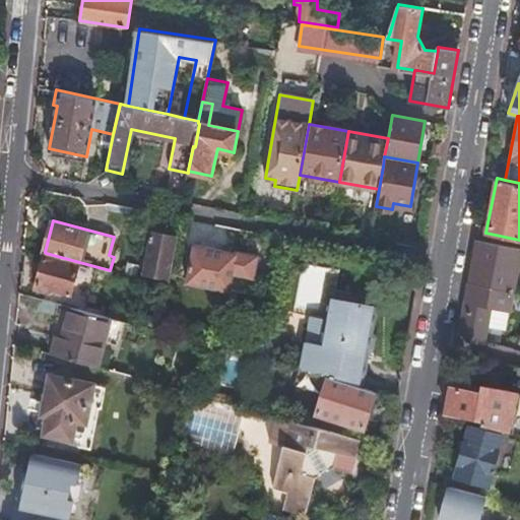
[(168,279),(177,238),(151,234),(143,274),(168,279)]
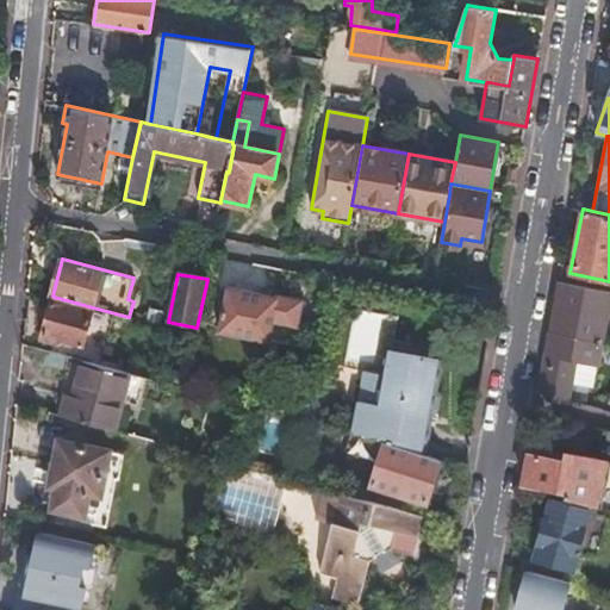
[(599,341),(601,341),(609,296),(609,290),(559,280),(549,330),(599,341)]
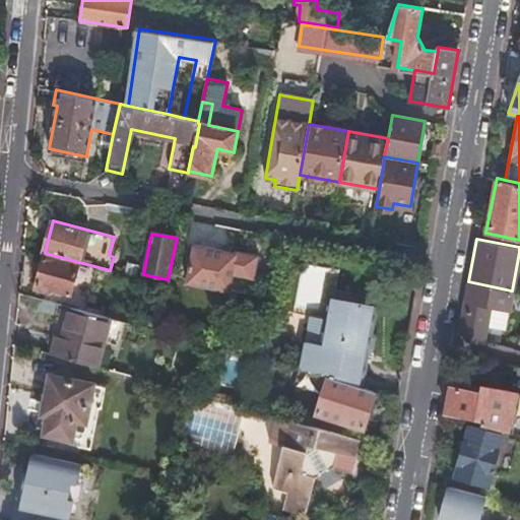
[(195,243),(187,280),(230,289),(234,271),(255,276),(259,253),(237,249),(236,251),(195,243)]
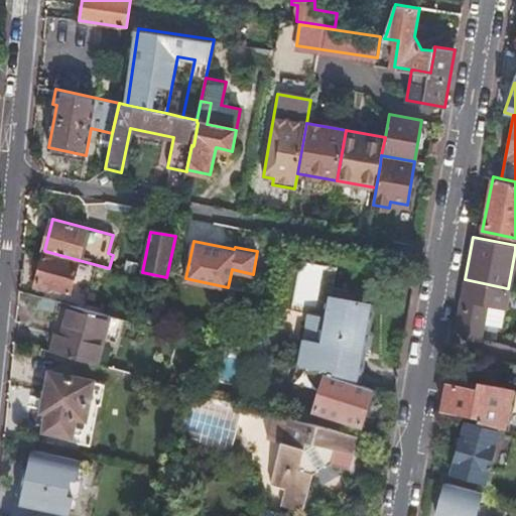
[(72,290),(79,260),(45,251),(35,286),(49,290),(56,286),(72,290)]
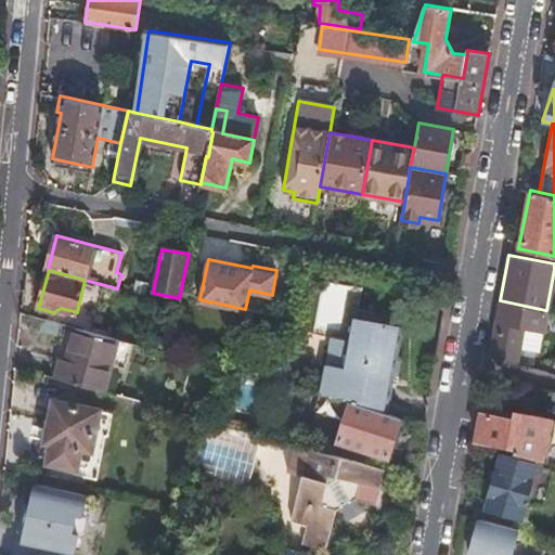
[(149,285),(127,280),(125,289),(146,296),(149,285)]
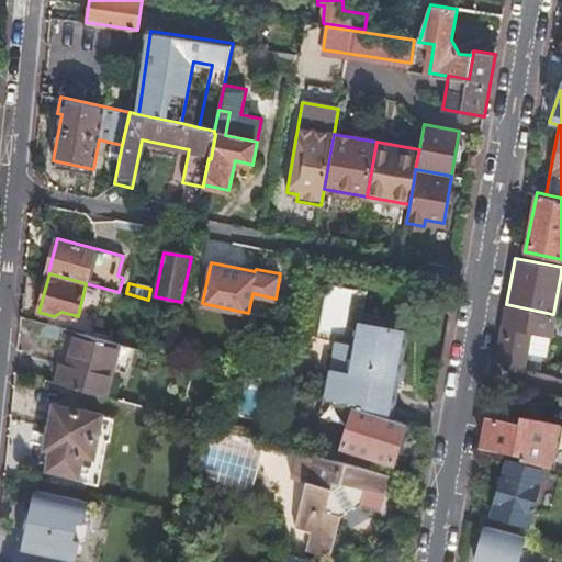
[(497,356),(497,357),(503,366),(520,369),(527,335),(547,339),(552,314),(506,304),(497,356)]
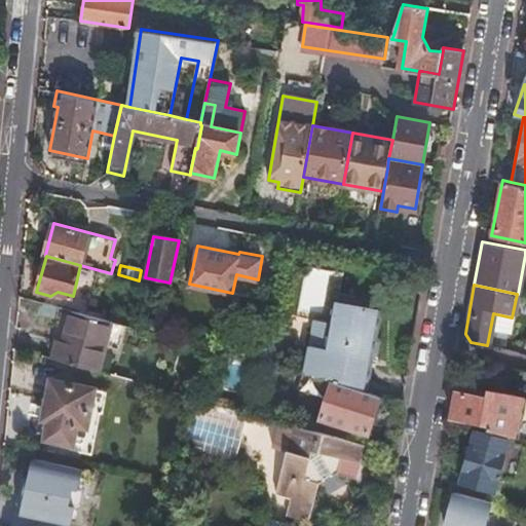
[(314,318),(305,371),(364,388),(368,359),(370,359),(371,354),(372,354),(376,352),(378,341),(375,338),(374,337),(375,332),(373,331),(377,308),(353,303),(352,306),(334,303),(334,305),(329,304),(326,321),(314,318)]
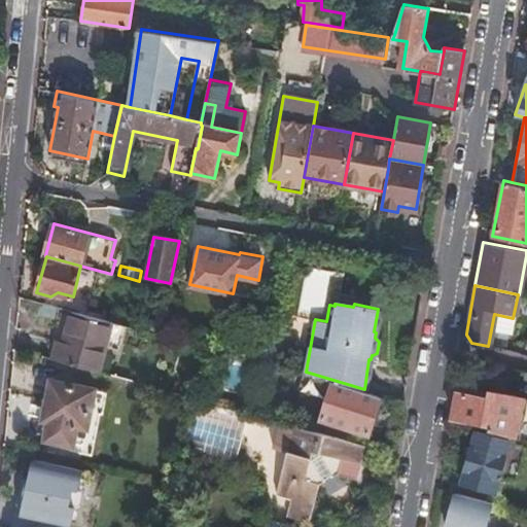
[(119,354),(128,325),(66,309),(51,358),(101,372),(107,351),(119,354)]
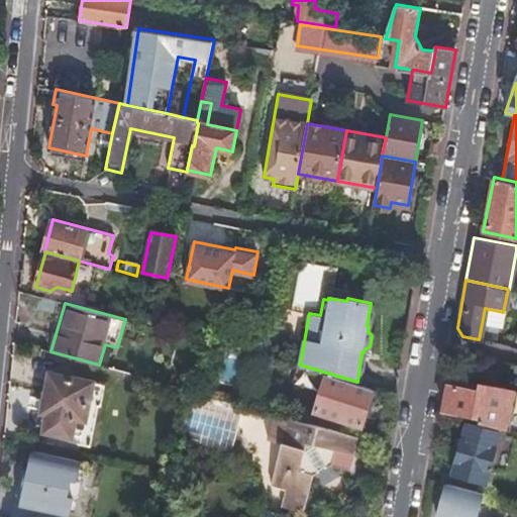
[(362,425),(374,388),(357,382),(300,365),(299,364),(293,382),(322,391),(316,411),(362,425)]
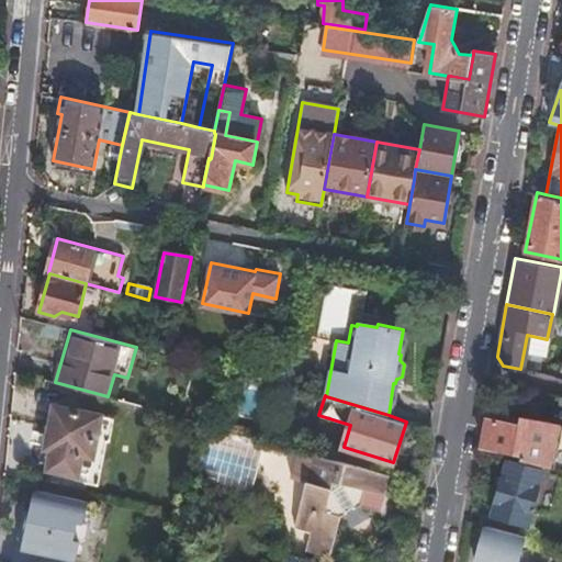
[(55,447),(51,467),(68,470),(67,478),(78,480),(83,452),(93,453),(97,437),(108,438),(111,439),(115,416),(57,405),(53,425),(44,424),(41,444),(55,447)]
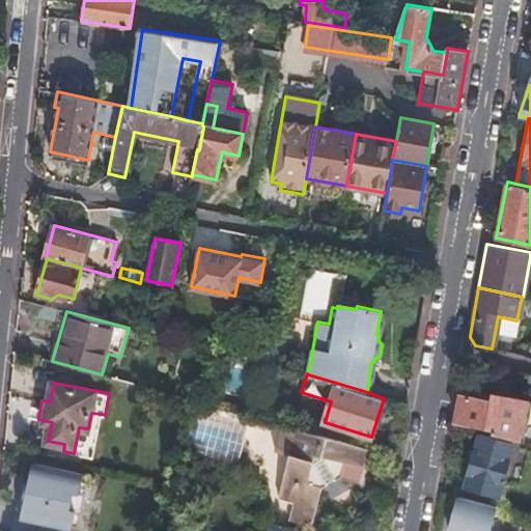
[(514,439),(530,443),(530,400),(499,394),(498,400),(460,394),(455,422),(493,429),(493,432),(495,434),(514,439)]
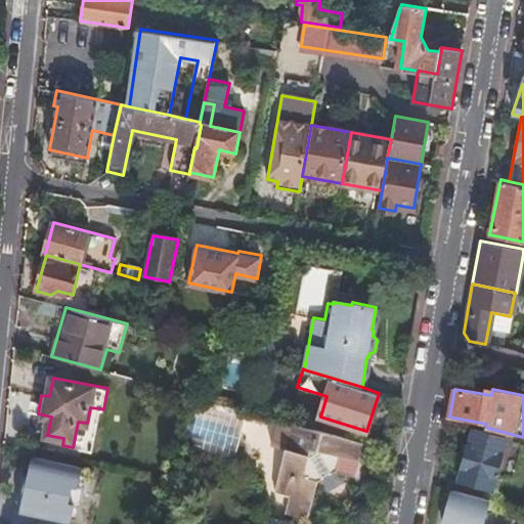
[(100,408),(90,407),(87,423),(78,422),(73,447),(92,451),(100,408)]
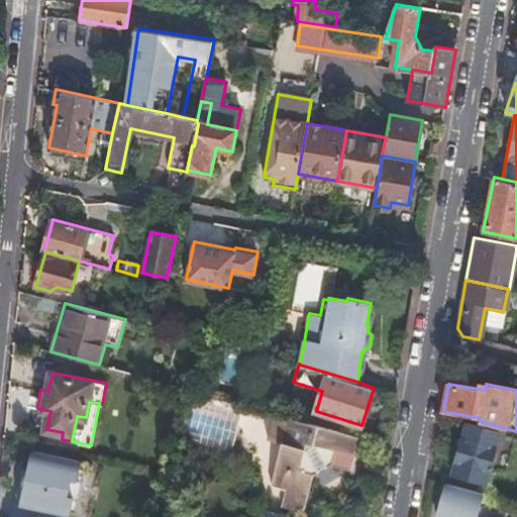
[(359,435),(283,415),(265,481),(279,485),(277,492),(302,498),(308,474),(295,470),(299,454),(308,457),(311,447),(331,453),(327,468),(348,474),(359,435)]
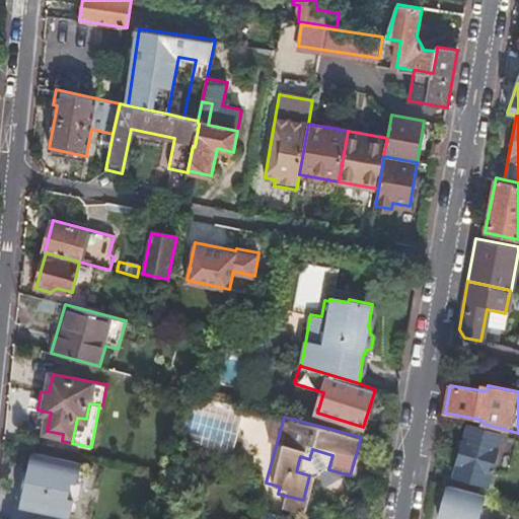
[(483,428),(468,424),(452,476),(486,486),(502,434),(483,428)]
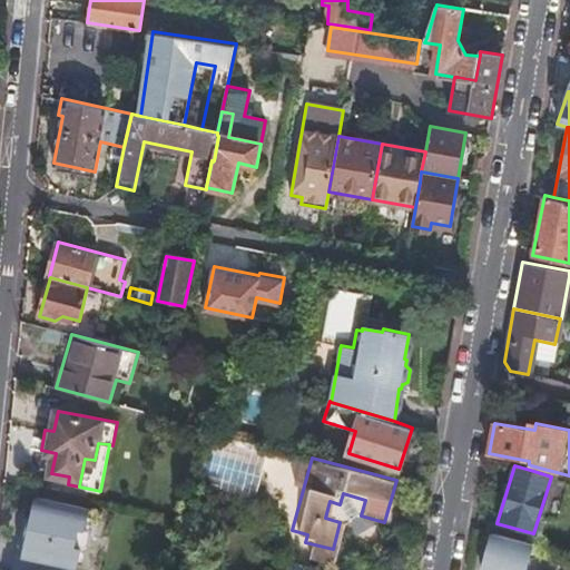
[(531,465),(530,470),(551,477),(552,471),(531,465)]
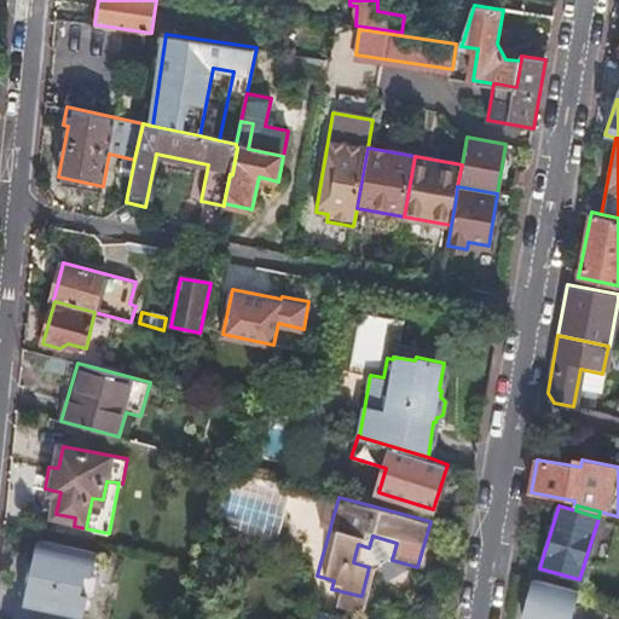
[(369,567),(392,560),(397,543),(372,536),(369,548),(358,544),(353,562),(369,567)]
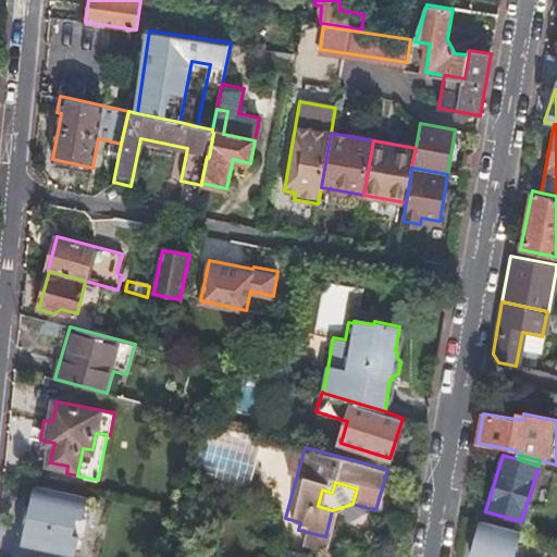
[(21,523),(13,556),(67,556),(69,553),(73,554),(74,555),(86,496),(34,484),(29,504),(27,505),(23,523),(21,523)]
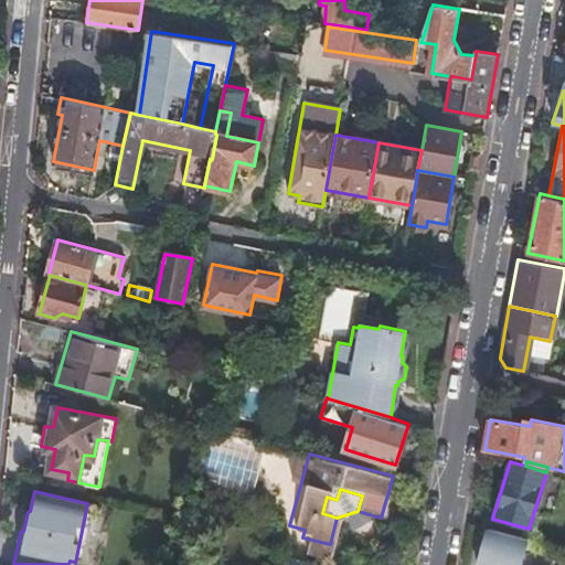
[(561,564),(564,551),(486,528),(476,564),(561,564)]
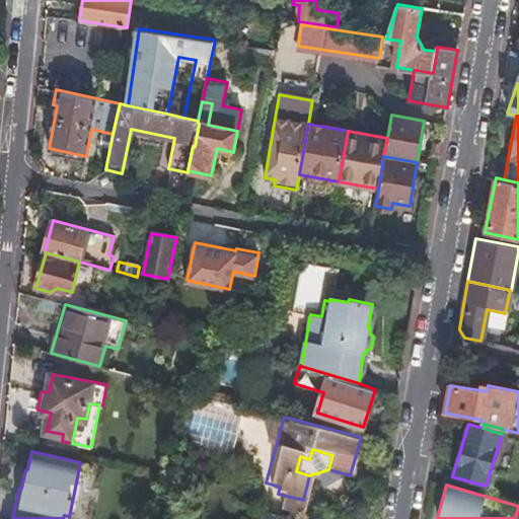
[(297,518),(303,500),(278,494),(272,517),(278,518),(297,518)]
